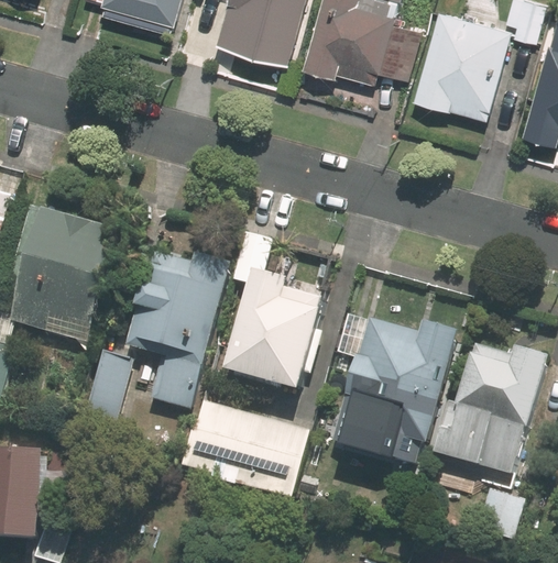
[(104,0),(106,1),(104,11),(170,30),(173,19),(174,20),(179,0),(104,0)]
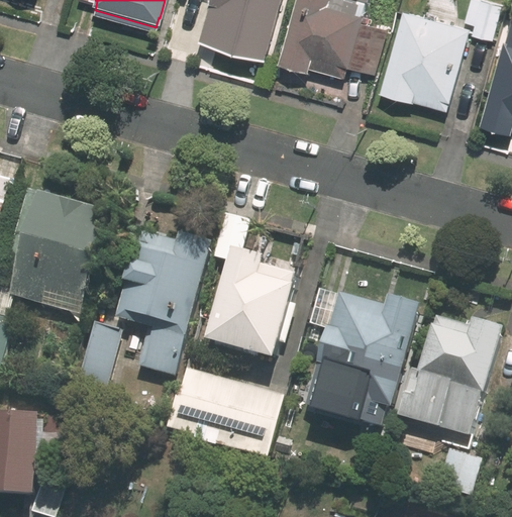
[(208,0),(199,36),(265,55),(280,0),(208,0)]
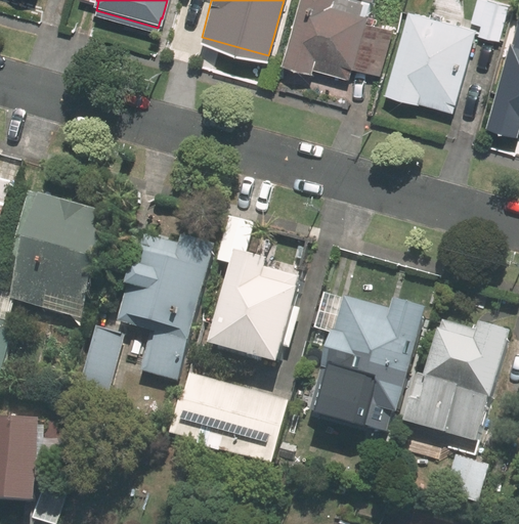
[(299,0),(283,59),(348,77),(351,64),(378,72),(391,27),(364,19),(369,0),(299,0)]
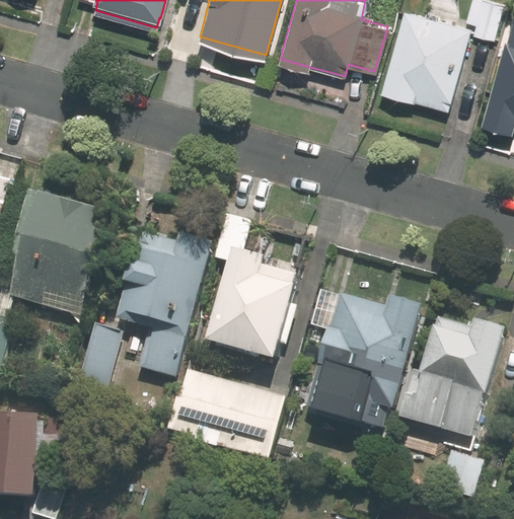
[(502,4),(487,0),(469,0),(464,20),(475,23),(472,31),(492,36),(502,4)]
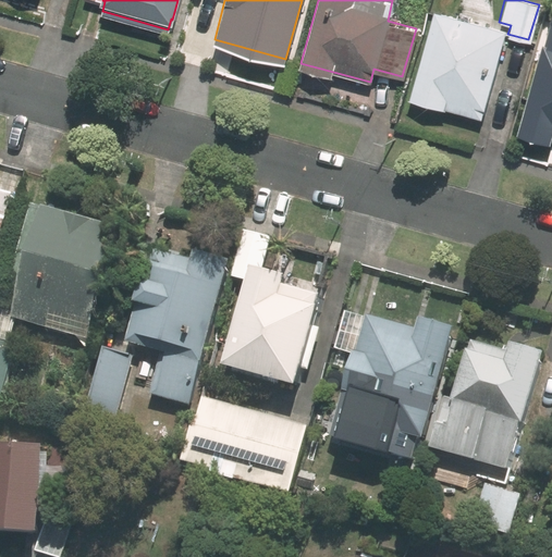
[(506,27),(436,8),(412,94),(482,114),(506,27)]
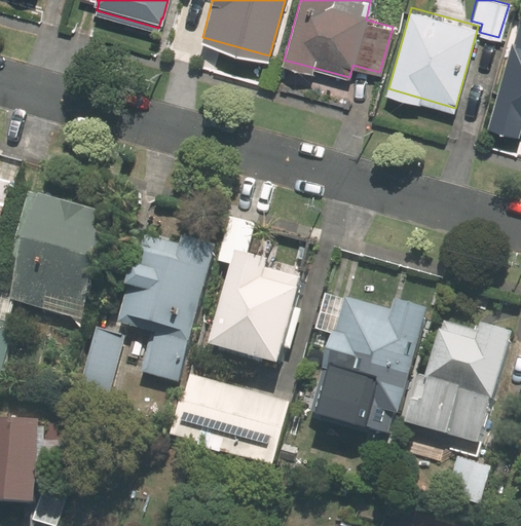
[(514,37),(490,121),(520,129),(520,20),(517,38),(514,37)]
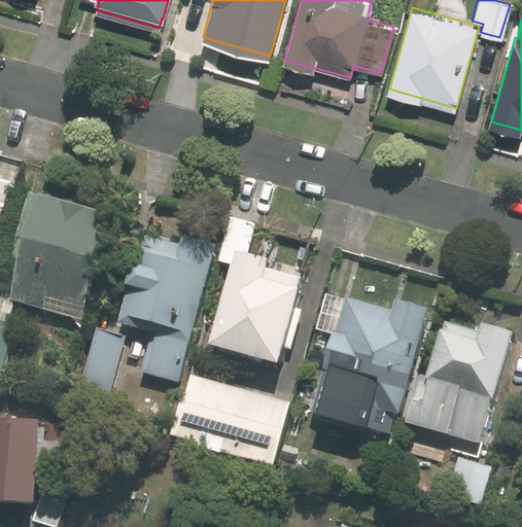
[(0,215),(9,184),(0,181),(0,215)]
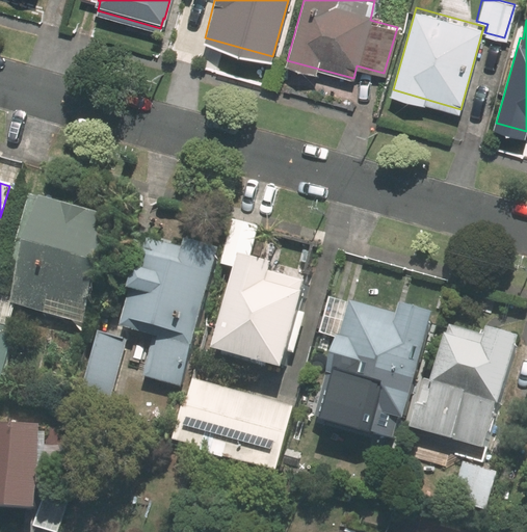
[(84,310),(109,220),(28,197),(9,263),(19,266),(7,308),(42,317),(46,299),(84,310)]
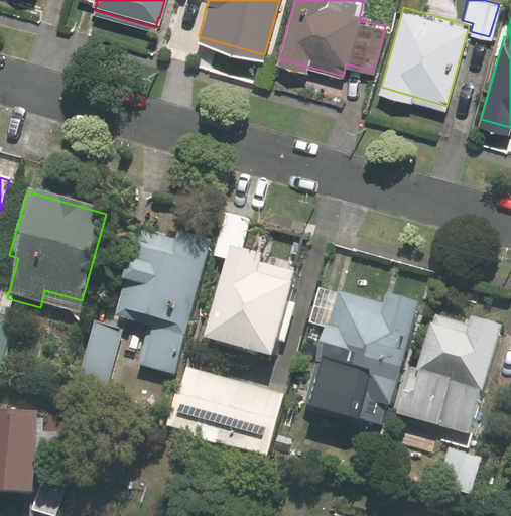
[(172,374),(211,241),(179,232),(176,240),(141,230),(117,314),(148,324),(137,365),(172,374)]
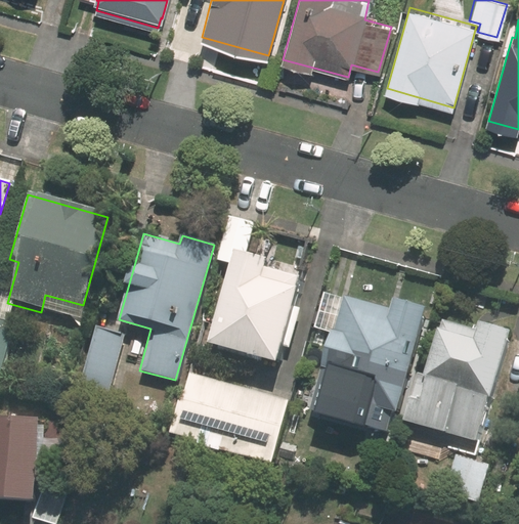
[(278,369),(299,297),(263,287),(269,266),(236,258),(211,351),(278,369)]
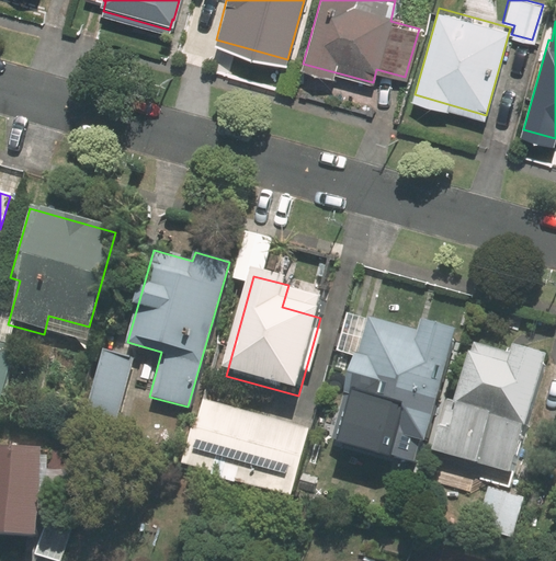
[(424,439),(456,329),(421,319),(418,331),(345,311),(330,367),(350,373),(332,437),(373,448),(375,438),(418,450),(421,438),(424,439)]
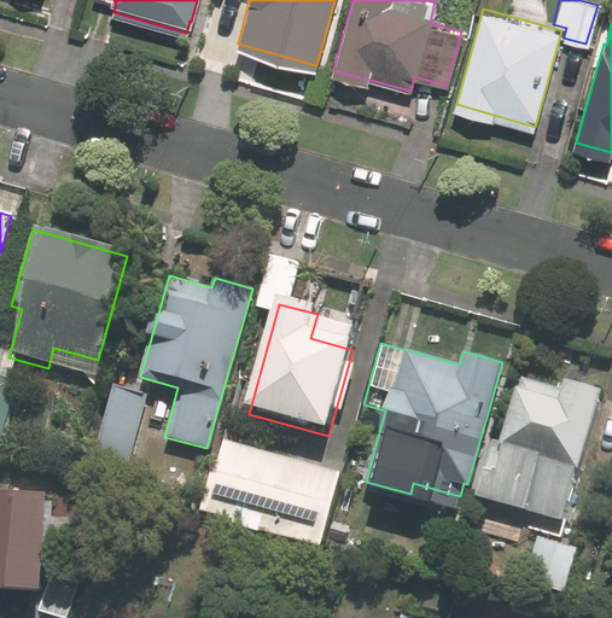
[(581,467),(602,389),(566,379),(563,389),(523,378),(520,390),(518,389),(502,442),(494,439),(477,496),(561,519),(576,466),(581,467)]
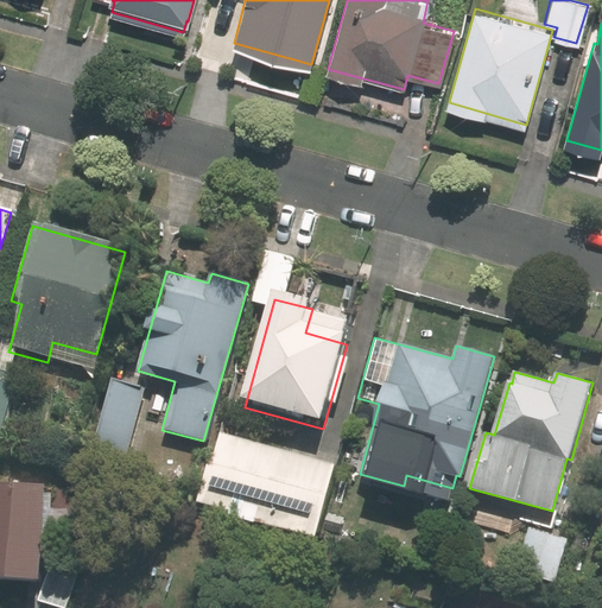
[(0,422),(12,379),(0,375),(0,422)]
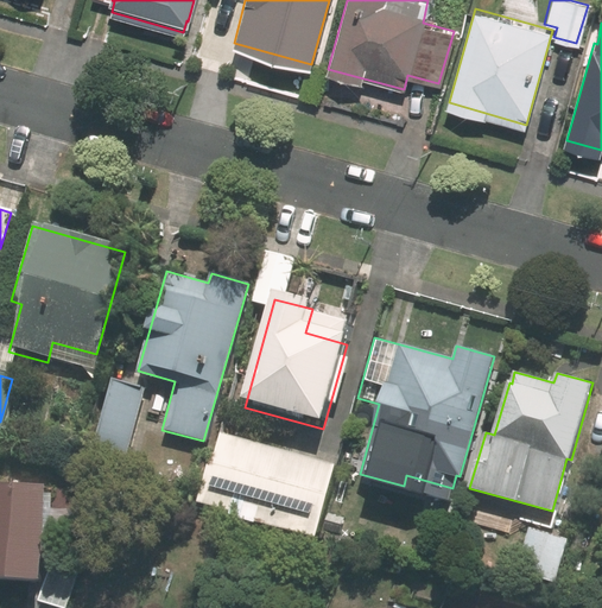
[(141,387),(109,379),(87,460),(119,468),(141,387)]
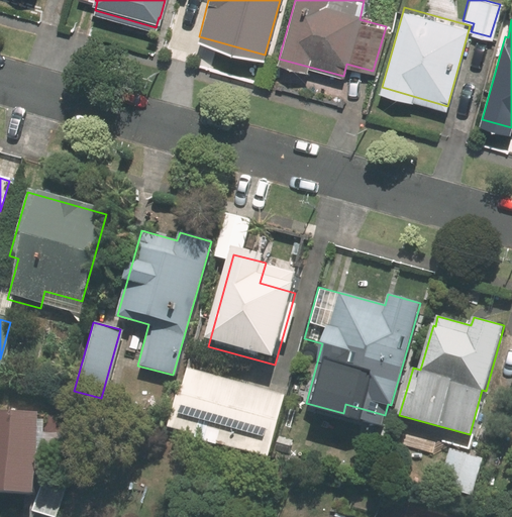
[(183,364),(166,425),(267,452),(283,392),(183,364)]
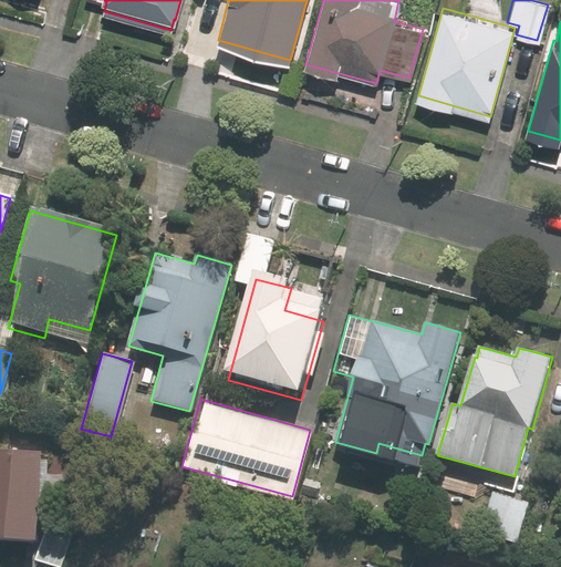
[(0,538),(38,539),(40,452),(0,451),(0,538)]
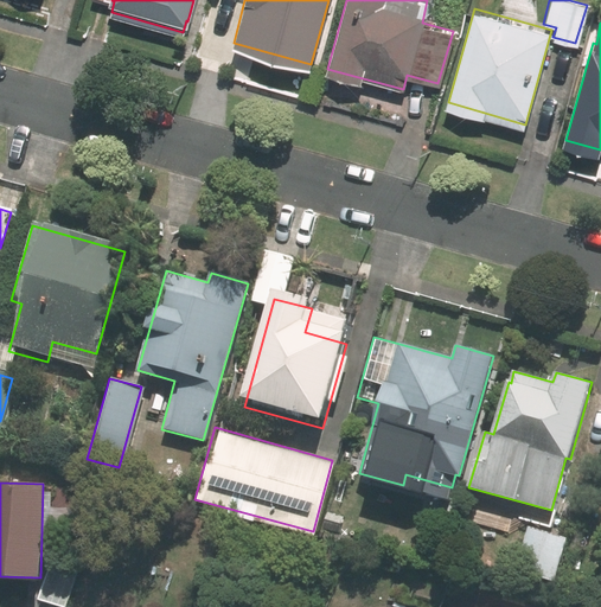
[(344,512),(328,509),(323,526),(338,530),(344,512)]
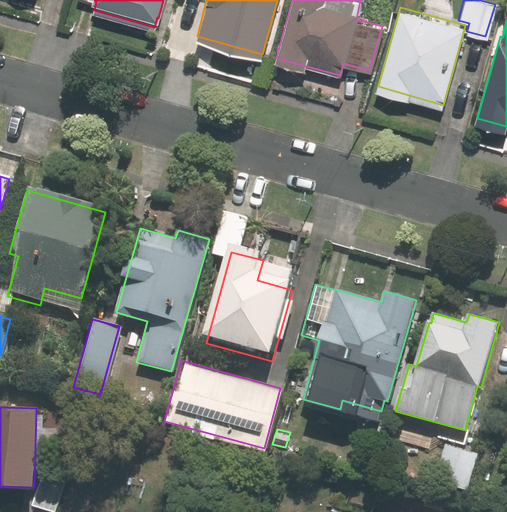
[(469,491),(479,454),(444,445),(433,482),(469,491)]
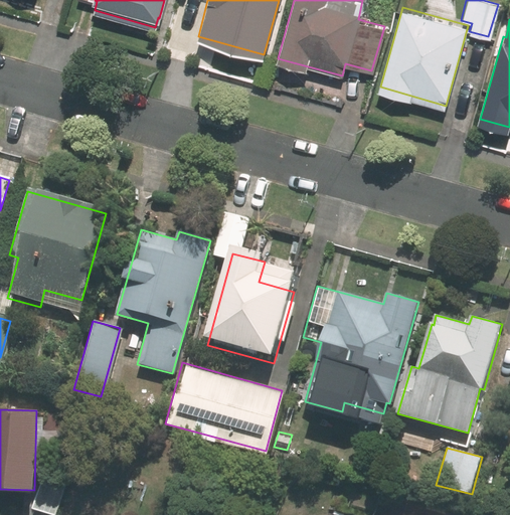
[(49,514),(54,514),(64,481),(41,475),(31,510),(49,514)]
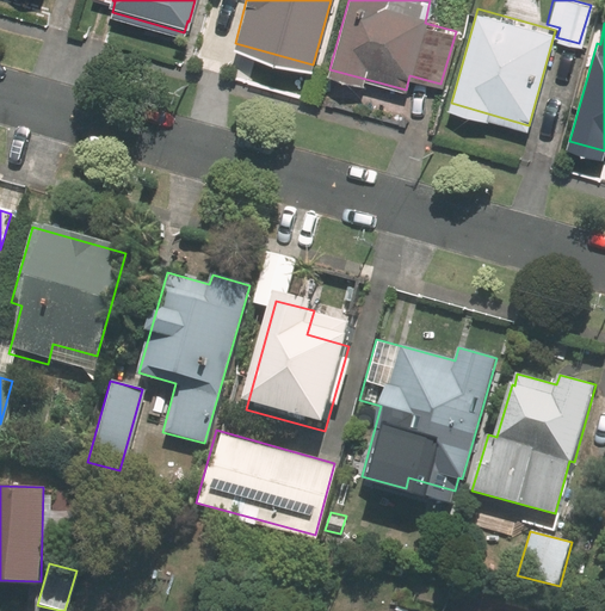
All buildings are outlined.
